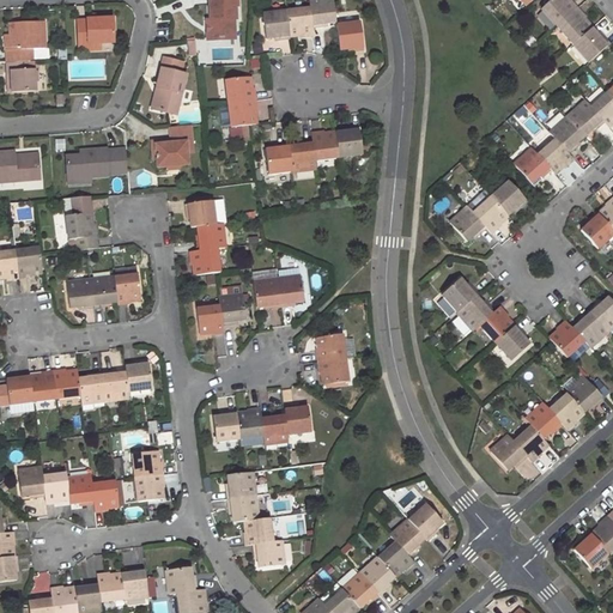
[(208,0),(210,20),(205,20),(206,28),(206,41),(220,40),(220,36),(234,35),(232,20),(231,20),(231,16),(234,17),(235,13),(234,6),(237,6),(236,0),(208,0)]
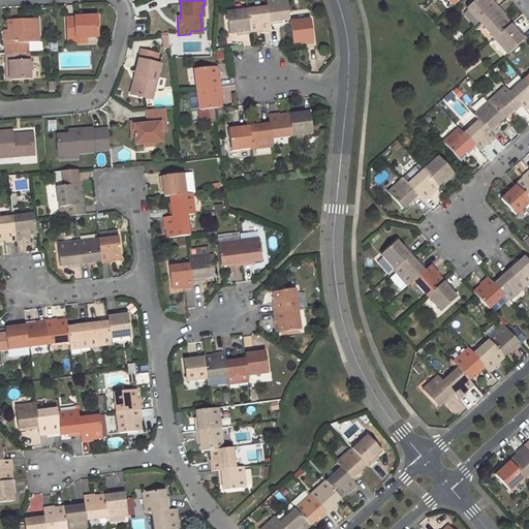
[(280,24),(280,22),(289,20),(286,0),(271,0),(267,1),(268,7),(270,25),(280,24)]
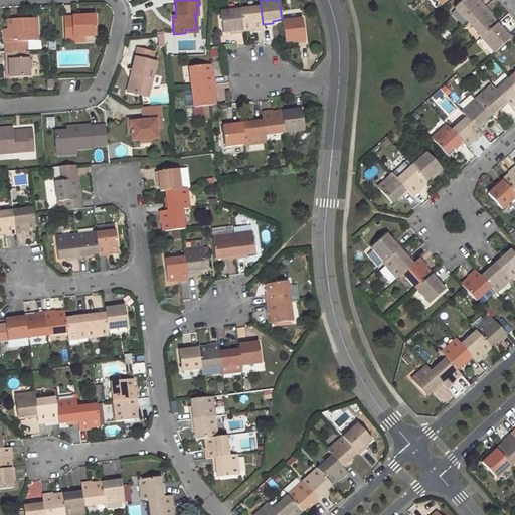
[(476,0),(463,0),(454,8),(468,23),(485,7),(479,0),(477,0),(477,1),(476,0)]
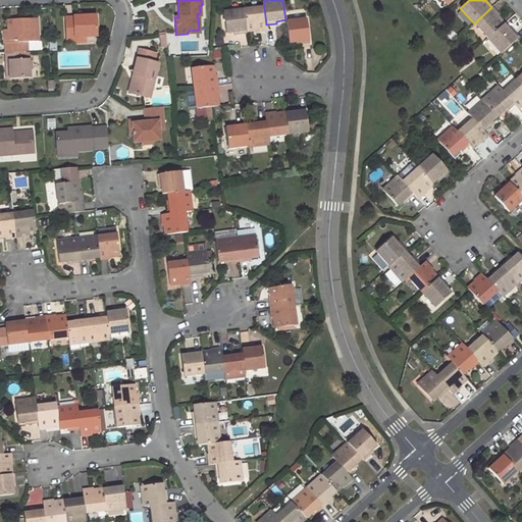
[(264,7),(244,9),(247,31),(256,30),(256,33),(267,31),(266,24),(264,7)]
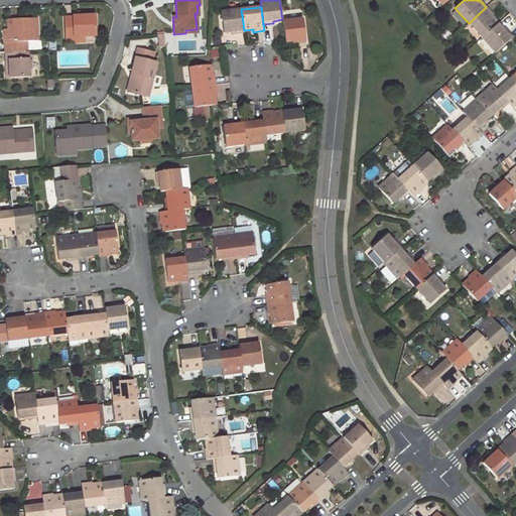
[(486,7),(469,23),(482,38),(498,23),(491,16),(493,14),(486,7)]
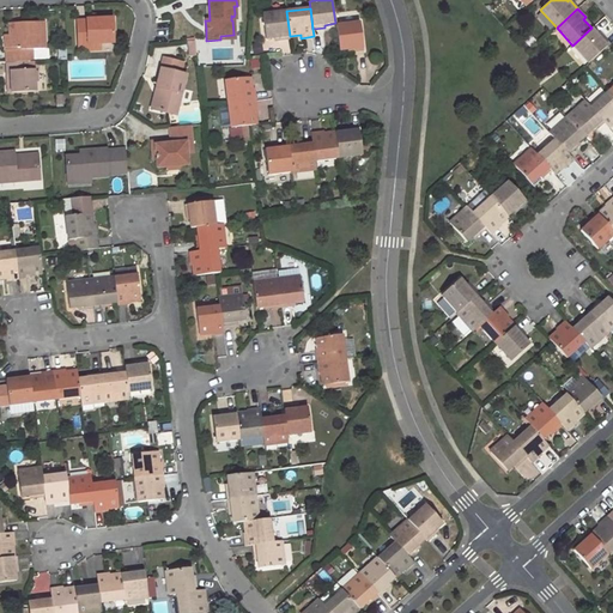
[(286,11),(262,14),(266,40),(277,38),(277,42),(290,40),(290,36),(286,11)]
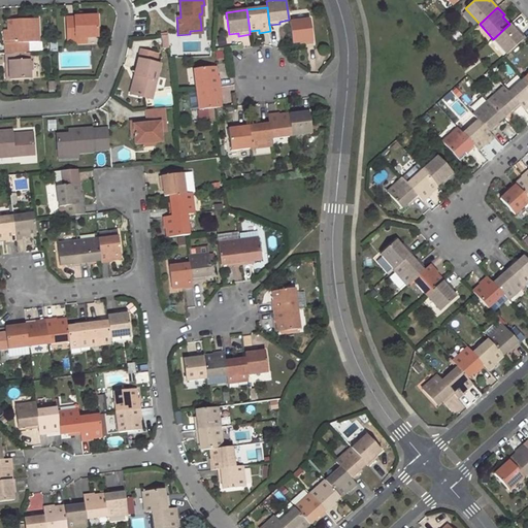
[(80,17),(74,18),(72,18),(72,21),(64,21),(65,37),(81,37),(95,36),(94,17),(80,17)]
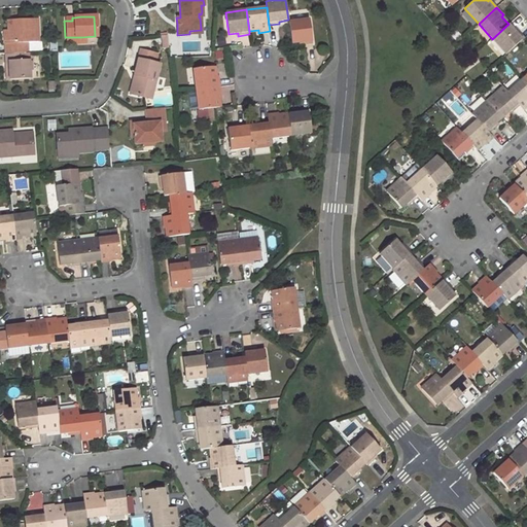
[(5,32),(6,44),(2,44),(2,55),(25,54),(25,43),(36,42),(35,20),(4,21),(5,32)]
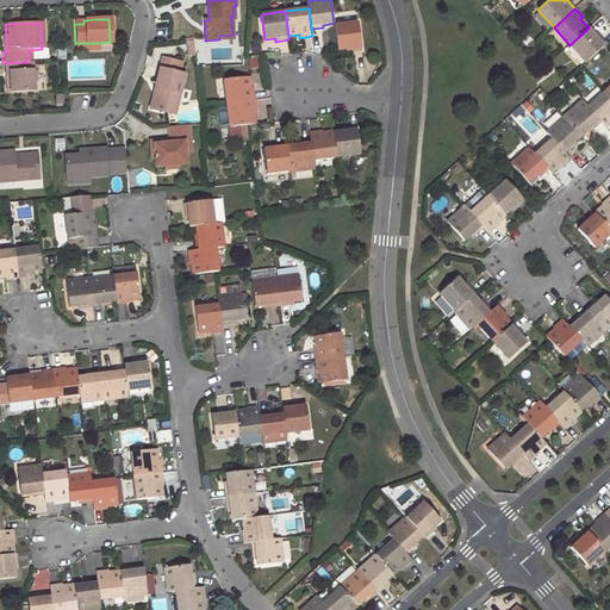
[(358,23),(334,25),(337,51),(348,49),(349,53),(361,50),(358,23)]
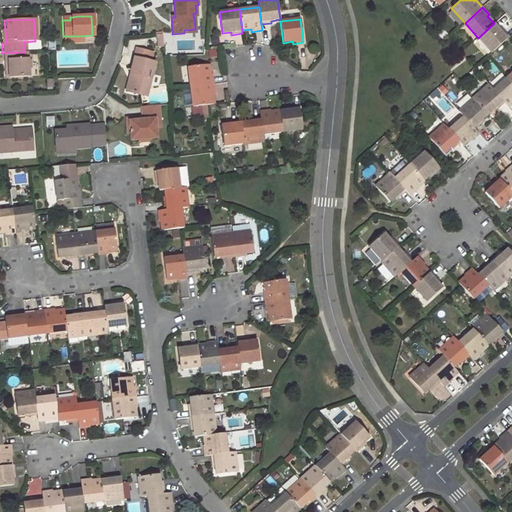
[(494,23),(478,38),(491,53),(509,37),(502,29),(501,30),(494,23)]
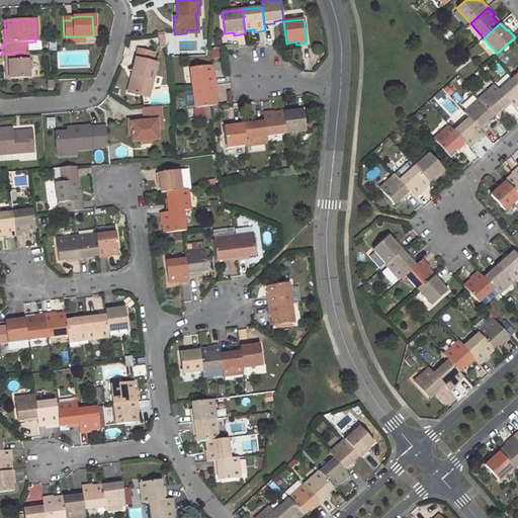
[(6,62),(7,70),(7,79),(27,78),(26,53),(24,53),(2,54),(3,63),(6,62)]
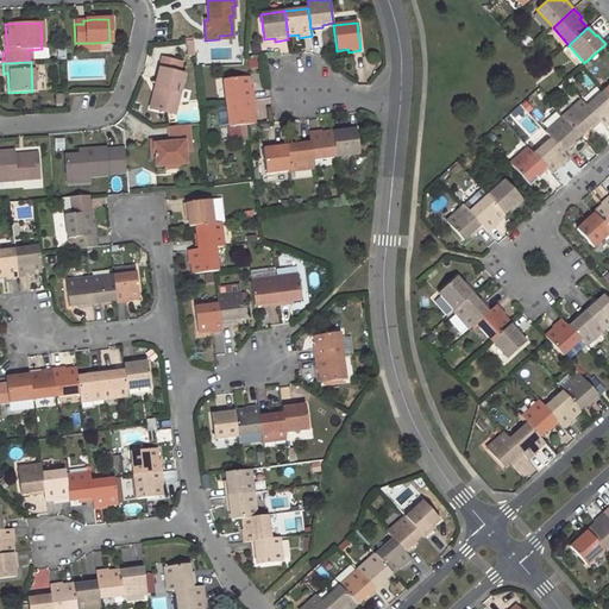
[(175,115),(183,75),(159,70),(155,90),(150,110),(175,115)]
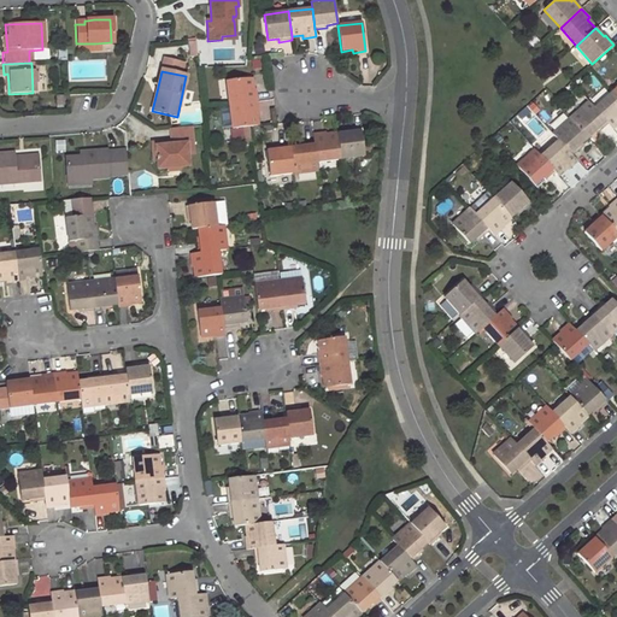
[(252,78),(227,82),(229,105),(258,101),(256,89),(253,89),(252,78)]
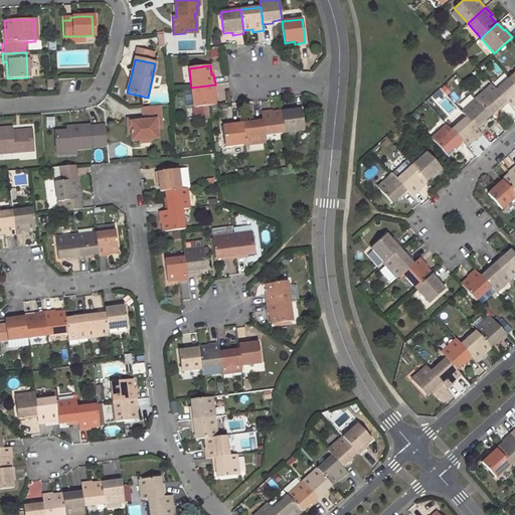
[(514,80),(511,76),(496,90),(508,104),(511,108),(514,104),(514,80)]
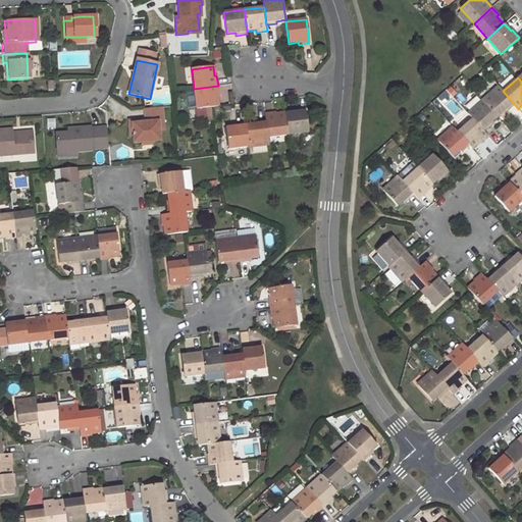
[(218,86),(194,89),(197,109),(211,107),(218,106),(216,96),(219,96),(218,86)]
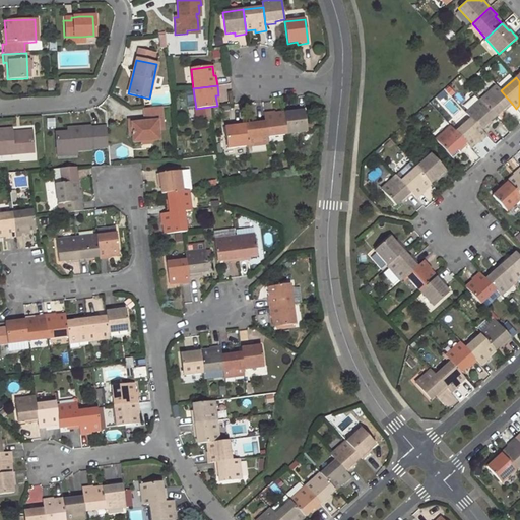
[(496,86),(480,100),(496,116),(503,110),(505,112),(513,105),(501,90),(496,86)]
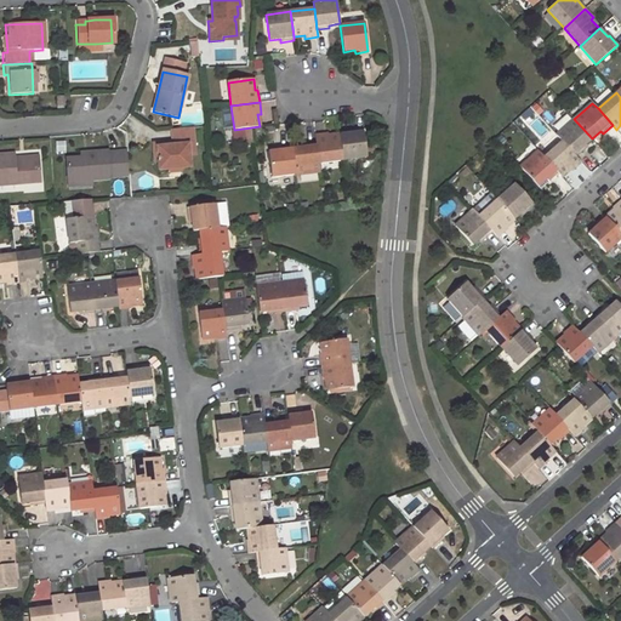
[(574,119),(557,135),(562,141),(576,157),(585,148),(584,146),(592,138),(574,119)]
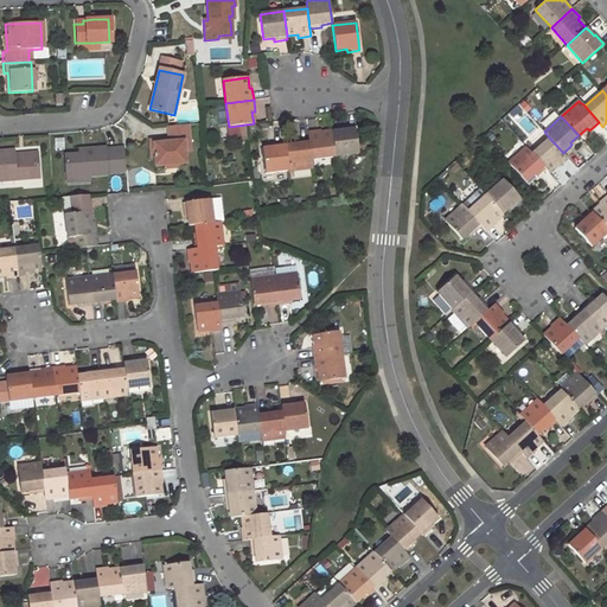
[(184,154),(184,147),(190,146),(189,126),(167,128),(168,144),(164,145),(164,140),(153,141),(154,152),(149,153),(149,160),(153,160),(154,168),(164,167),(164,163),(174,161),(176,166),(185,165),(184,154)]
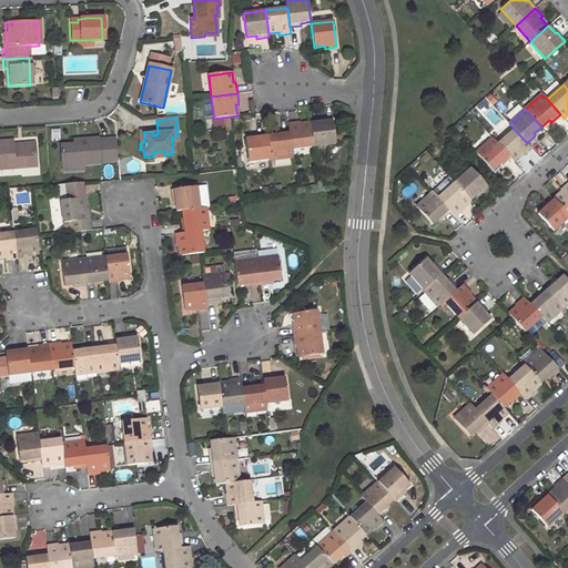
[(322,122),(311,123),(314,146),(336,143),(333,118),(321,119),(322,122)]
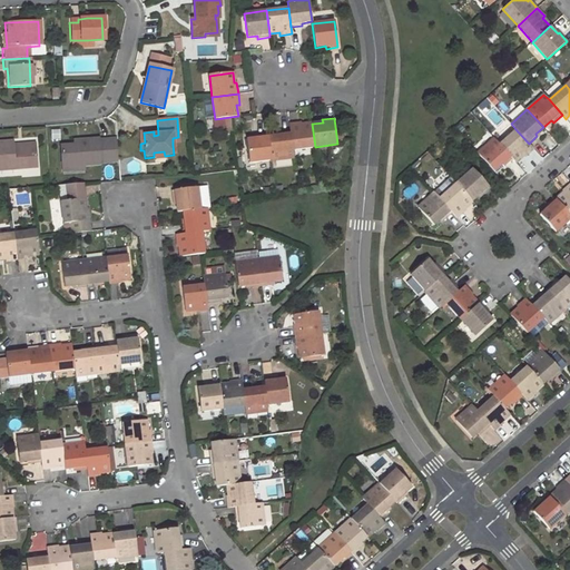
[(301,123),(290,124),(291,130),(293,150),(315,147),(312,124),(301,125),(301,123)]
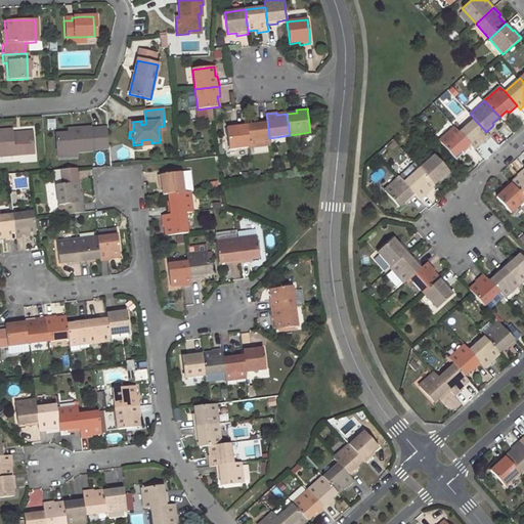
[(474,119),(459,132),(471,145),(474,148),(481,142),(482,144),(490,136),(486,132),(474,119)]
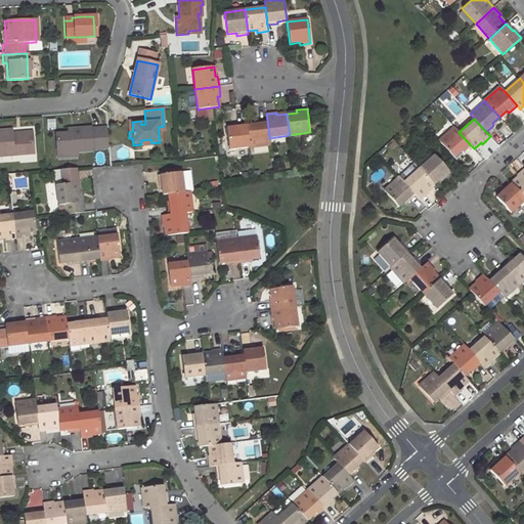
[(257,124),(247,125),(250,146),(270,144),(269,138),(267,120),(256,121),(257,124)]
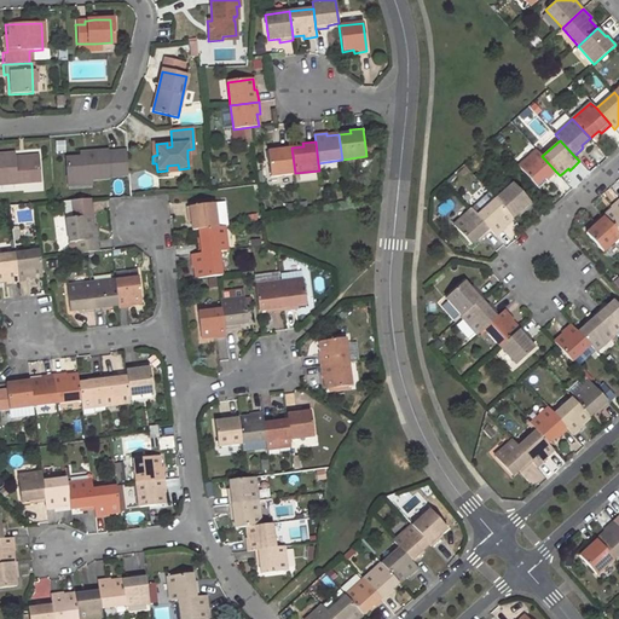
[(279,150),(267,151),(271,177),(295,173),(291,148),(291,145),(279,146),(279,150)]
